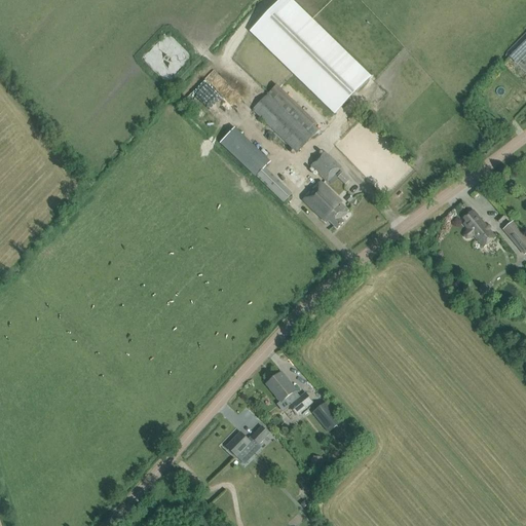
[(525,54),(525,41),(511,58),(517,65),(525,54)]
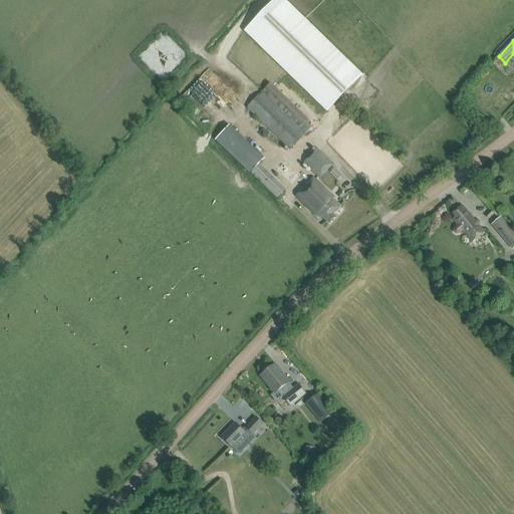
[(311,126),(306,122),(305,121),(300,127),(262,91),(246,108),(289,150),(311,126)]
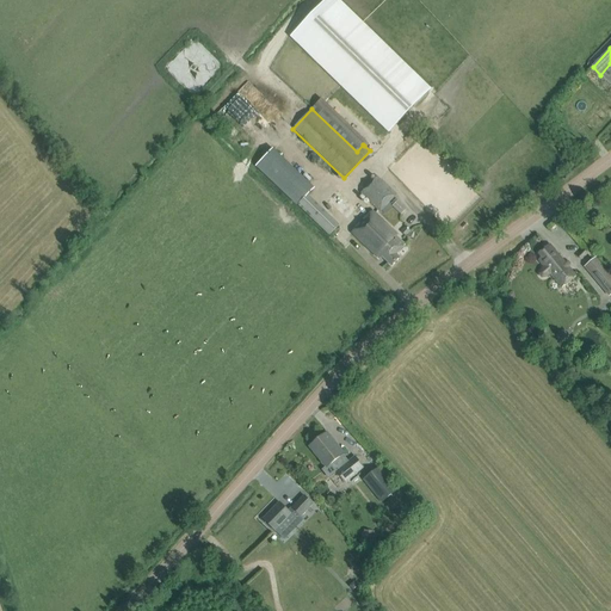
[(277,147),(259,166),(334,235),(345,224),(313,195),(320,187),(277,147)]
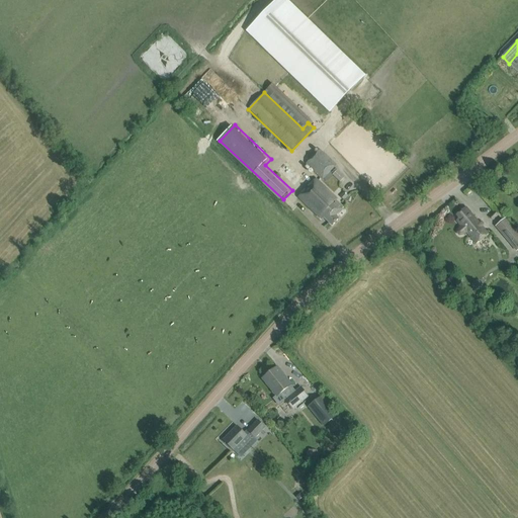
[(322,180),(335,166),(320,150),(306,164),(322,180)]
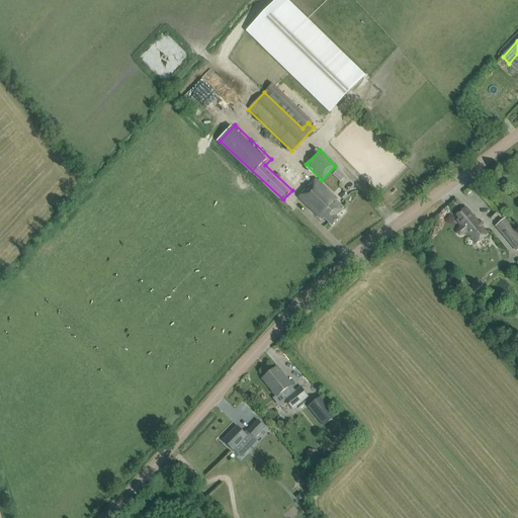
[(332,175),(340,182),(344,178),(337,171),(332,175)]
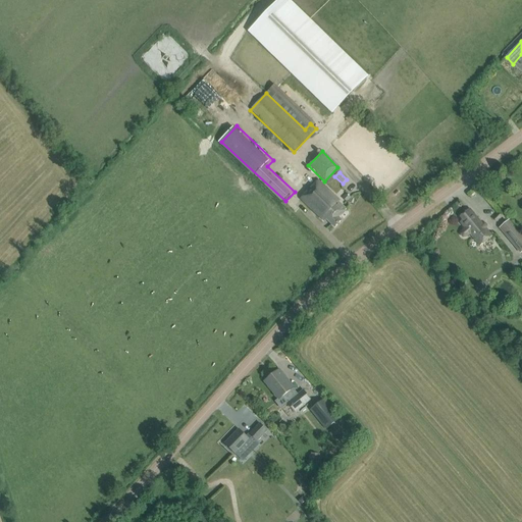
[(317,180),(310,189),(300,199),(322,219),(324,221),(326,219),(334,227),(341,220),(338,218),(346,210),(337,202),(340,201),(335,197),(335,198),(317,180)]
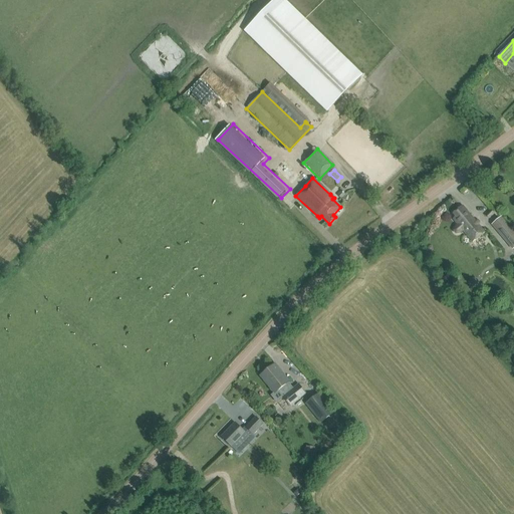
[(345,195),(341,191),(336,196),(340,199),(345,195)]
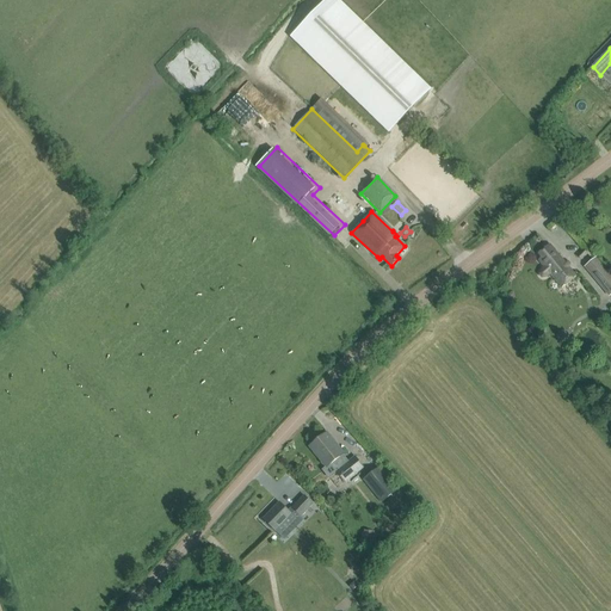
[(539,254),(542,258),(539,261),(544,267),(542,270),(539,275),(542,278),(547,277),(550,275),(562,288),(575,277),(568,269),(569,264),(565,263),(553,250),(550,252),(547,248),(539,254)]
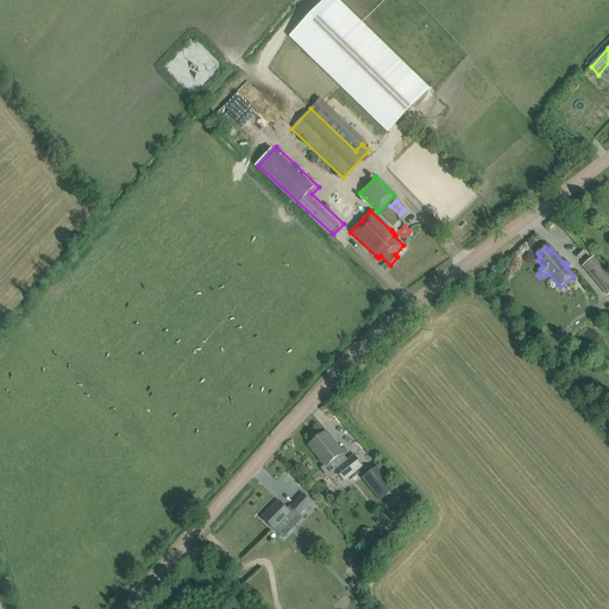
[(608,277),(592,258),(584,265),(608,295),(608,294),(608,277)]
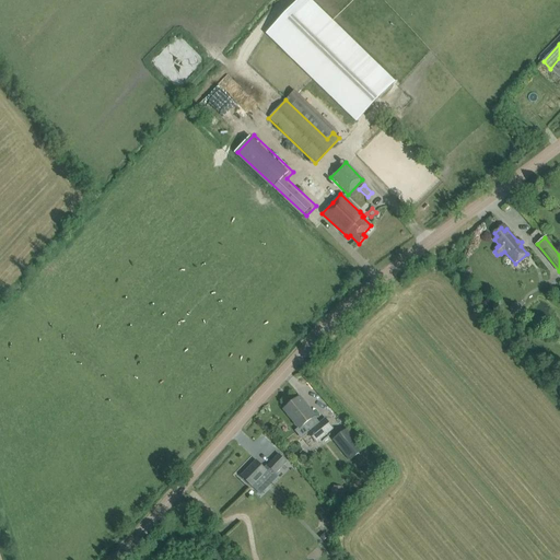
[(522,311),(522,307),(518,304),(514,304),(512,307),(511,311),(514,314),(518,314),(522,311)]
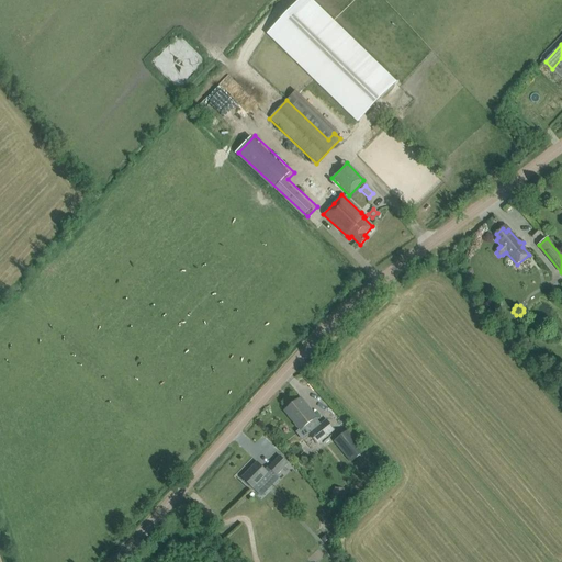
[(294,425),(294,427),(296,428),(298,429),(300,431),(303,428),(317,445),(334,430),(326,420),(317,427),(312,420),(316,417),(300,398),(283,412),(294,425)]
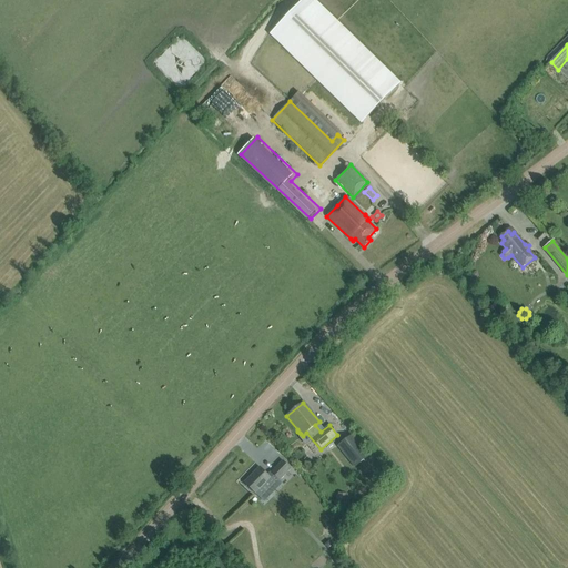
[(338,446),(355,467),(369,455),(352,435),(338,446)]
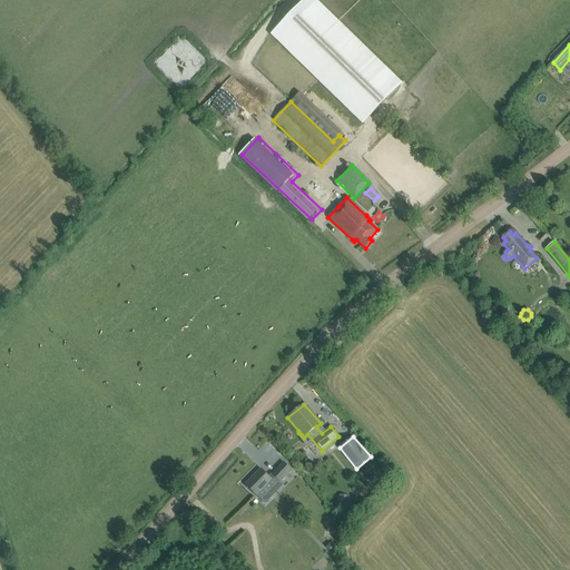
[(292,470),(283,463),(272,474),(281,482),(292,470)]
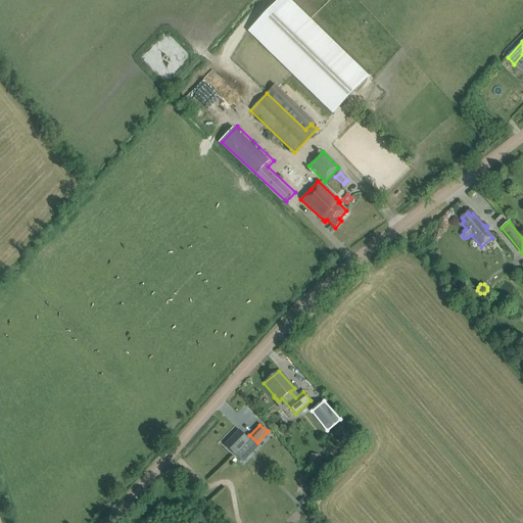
[(249,441),(239,430),(225,444),(236,456),(249,441)]
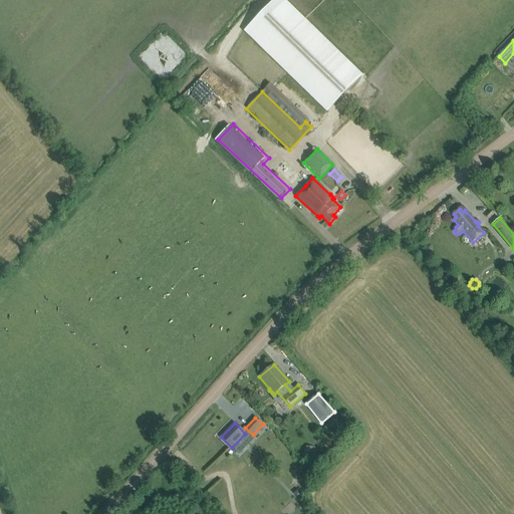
[(312,461),(314,448),(306,447),(303,460),(312,461)]
